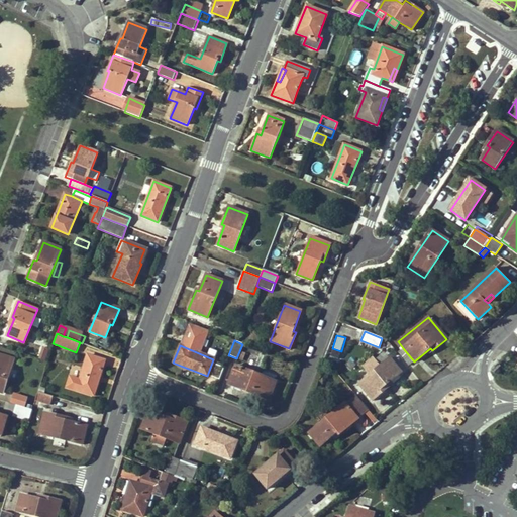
[(38,357),(44,360),(48,349),(42,347),(38,357)]
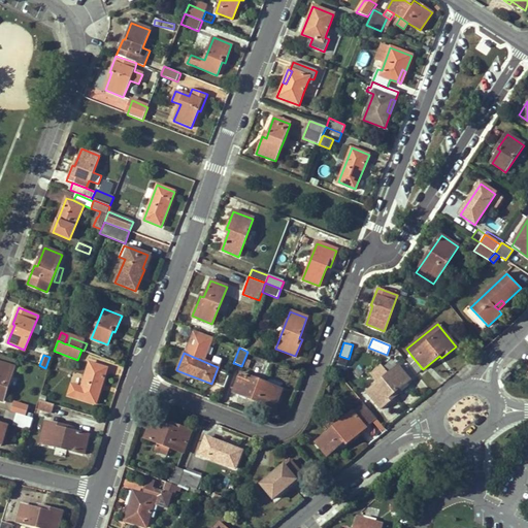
[(418,373),(423,369),(411,356),(406,360),(418,373)]
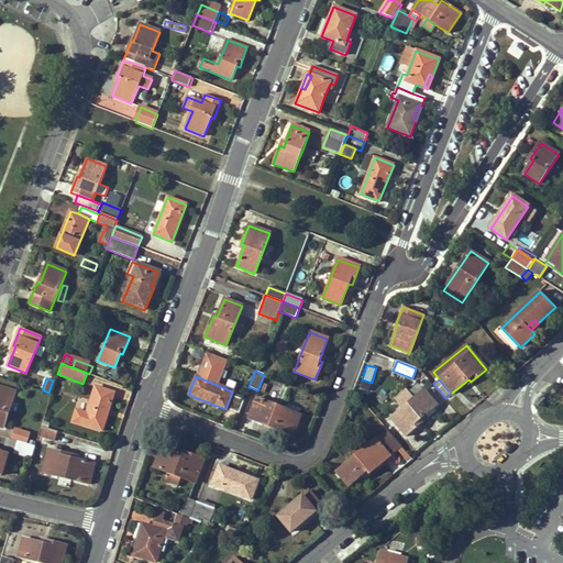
[(14,392),(0,386),(0,427),(2,428),(14,392)]
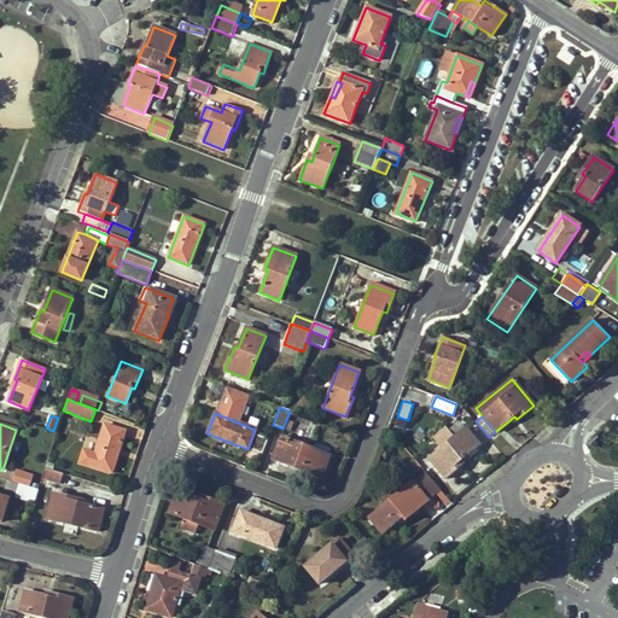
[(126,431),(104,425),(95,454),(83,450),(80,462),(112,472),(126,431)]
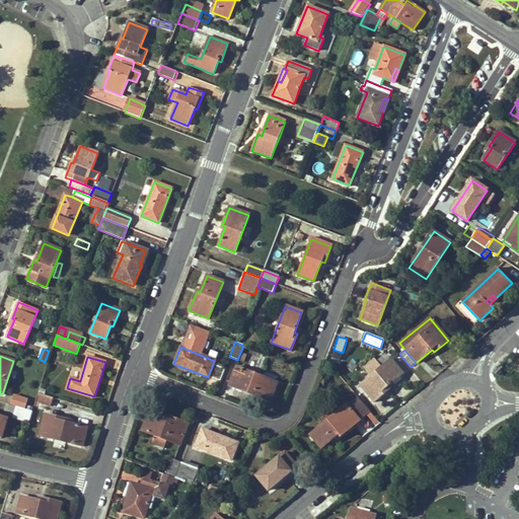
[(371,377),(361,385),(374,402),(392,387),(390,384),(403,374),(392,360),(382,368),(381,368),(379,364),(368,373),(371,377)]
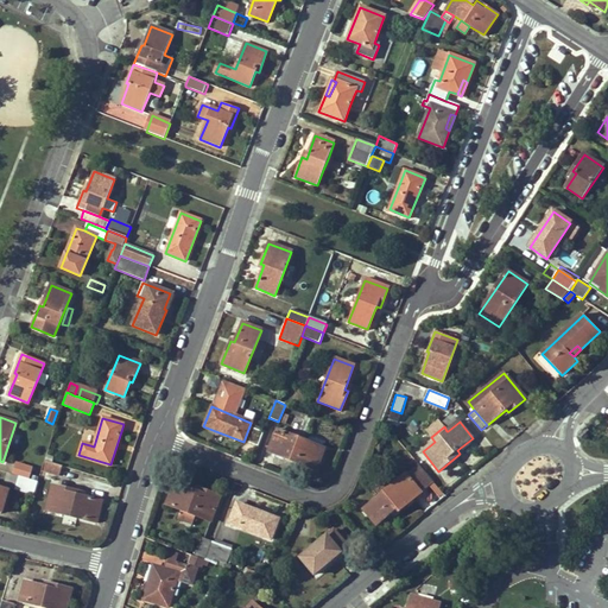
[(324,449),(277,430),(268,451),(315,470),(324,449)]
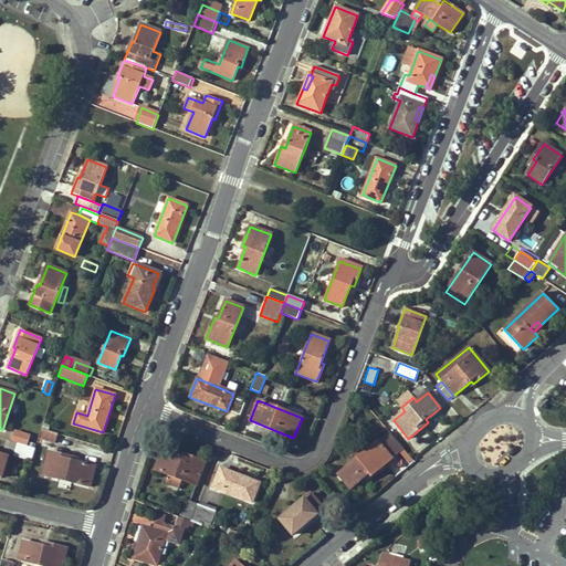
[(39,438),(55,443),(58,435),(48,431),(41,429),(39,438)]
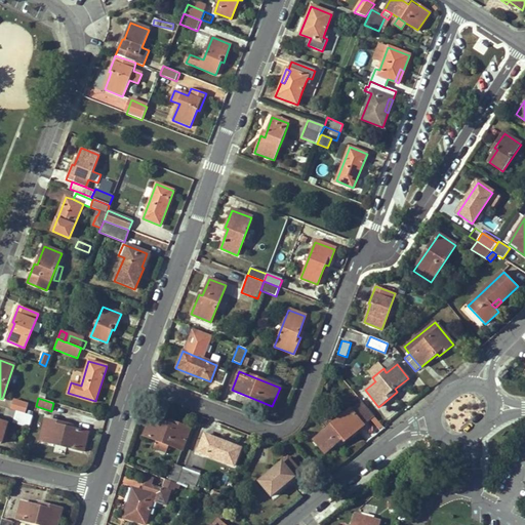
[(364,426),(350,410),(314,440),(325,454),(341,440),(344,442),(364,426)]
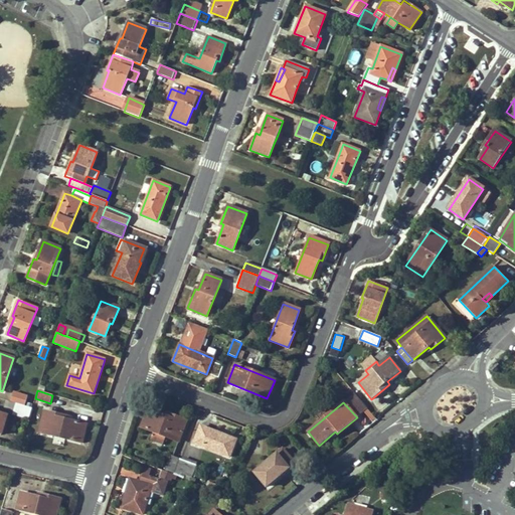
[(13,413),(28,417),(31,408),(16,403),(13,413)]
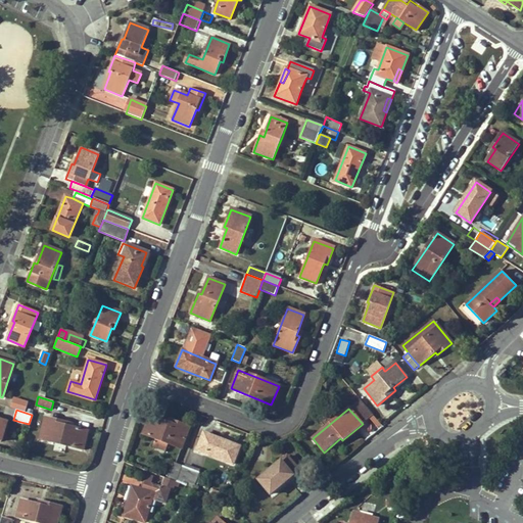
[(170,423),(150,416),(143,433),(156,439),(168,443),(181,448),(189,427),(171,420),(170,423)]
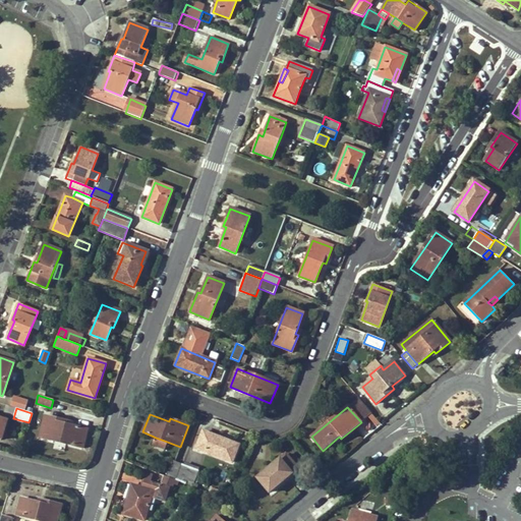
[(366,417),(371,428),(379,425),(373,414),(366,417)]
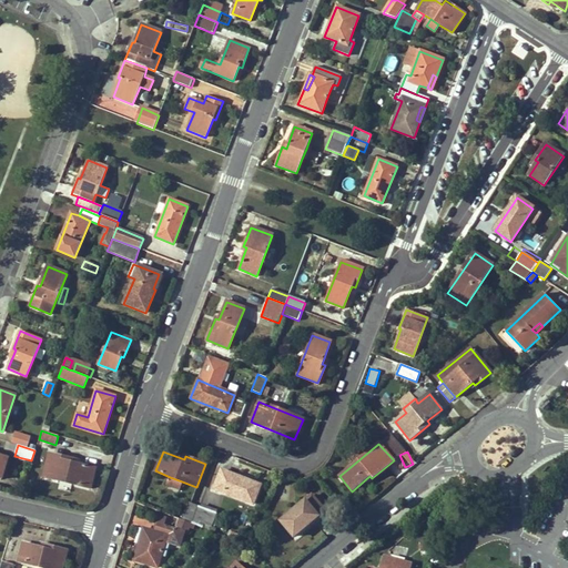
[(72,459),(50,454),(43,477),(90,488),(94,469),(71,464),(72,459)]
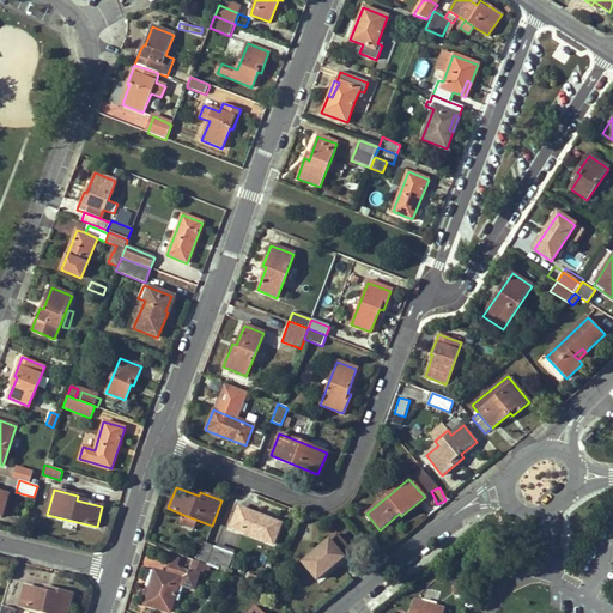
[(280,523),(238,507),(230,527),(273,544),(280,523)]
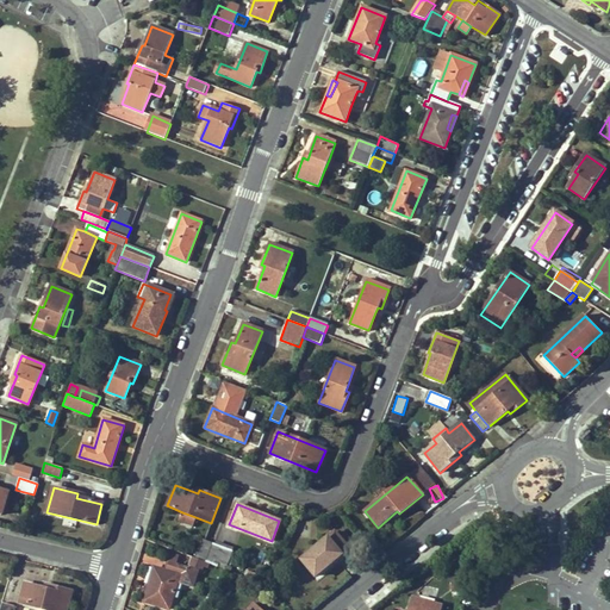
[(180,521),(192,526),(195,517),(182,512),(180,521)]
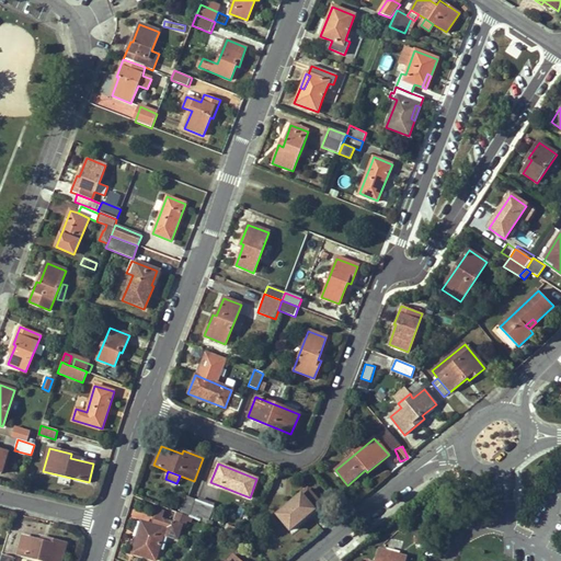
[(321,505),(307,490),(277,514),(289,530),(321,505)]
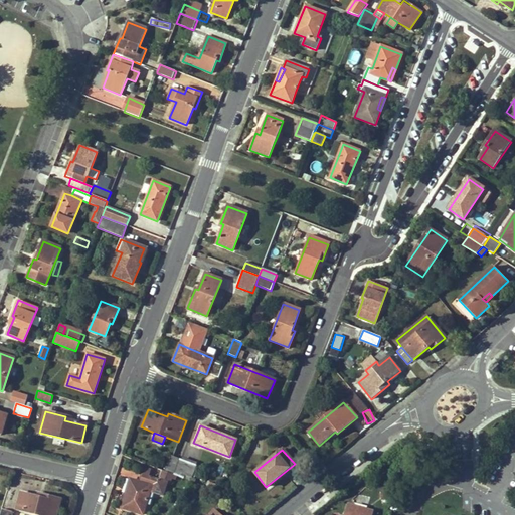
[(180,459),(172,456),(170,455),(164,472),(174,475),(180,459)]
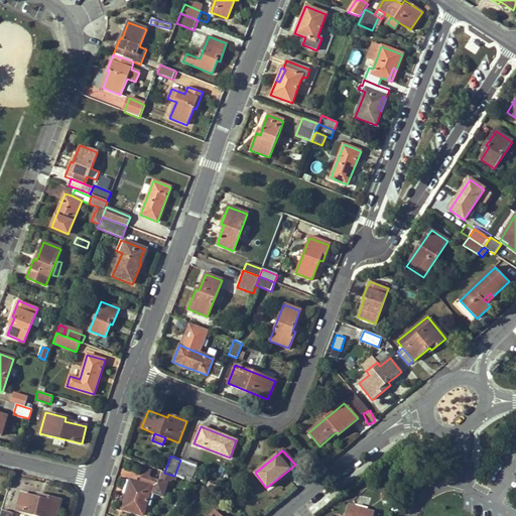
[(191,479),(197,466),(180,460),(174,476),(183,480),(184,476),(191,479)]
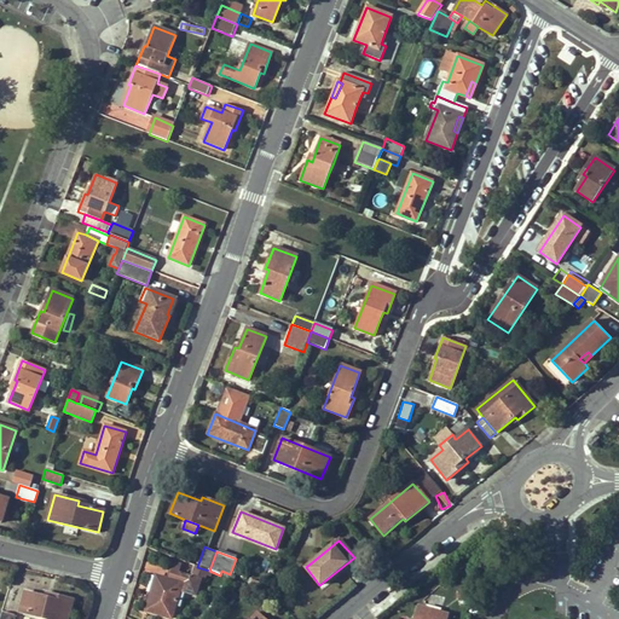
[(161,578),(155,594),(150,593),(145,609),(171,618),(180,591),(195,596),(201,580),(172,571),(169,580),(161,578)]
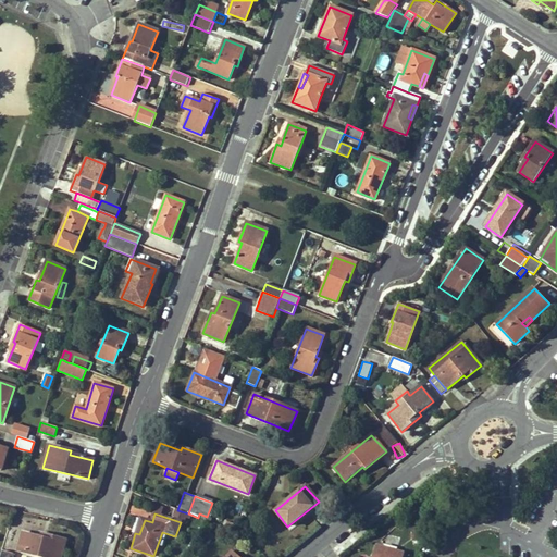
[(140,518),(135,533),(139,534),(145,520),(140,518)]
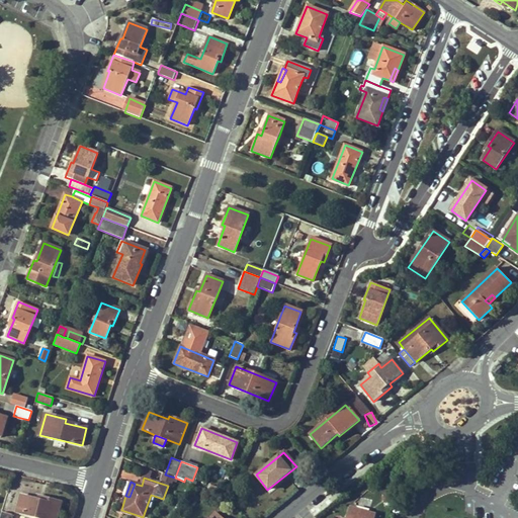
[(18,511),(41,517),(56,517),(61,503),(42,498),(41,501),(37,500),(22,496),(18,511)]
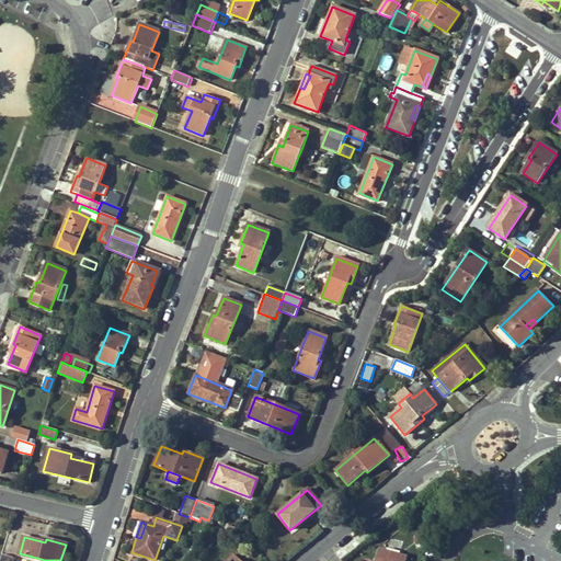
[(398,560),(400,556),(379,549),(375,560),(398,560)]
